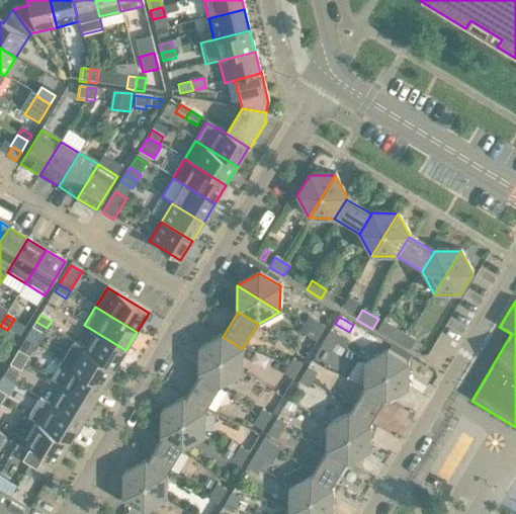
[(31,329),(43,336),(47,328),(36,322),(31,329)]
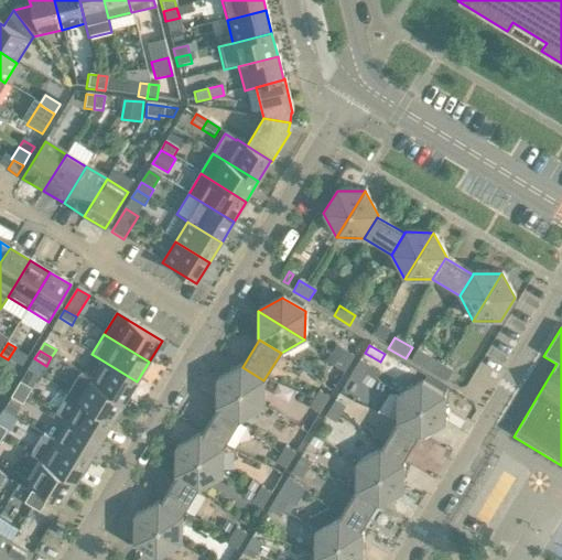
[(410,362),(446,384),(452,374),(415,352),(410,362)]
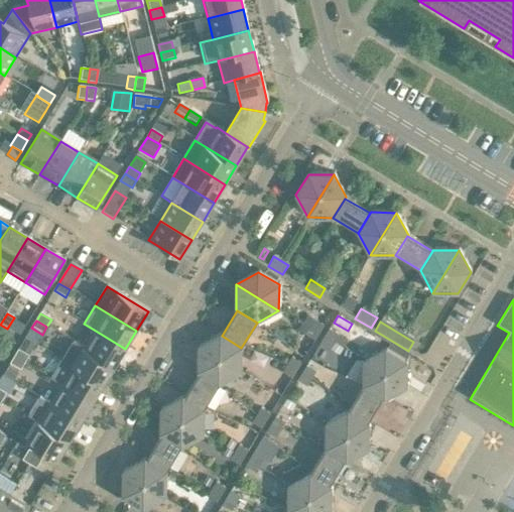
[(323,328),(313,323),(308,330),(318,335),(323,328)]
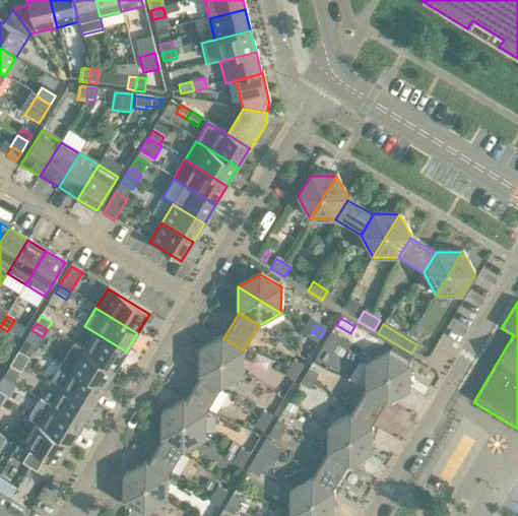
[(94,332),(83,351),(115,371),(126,351),(94,332)]
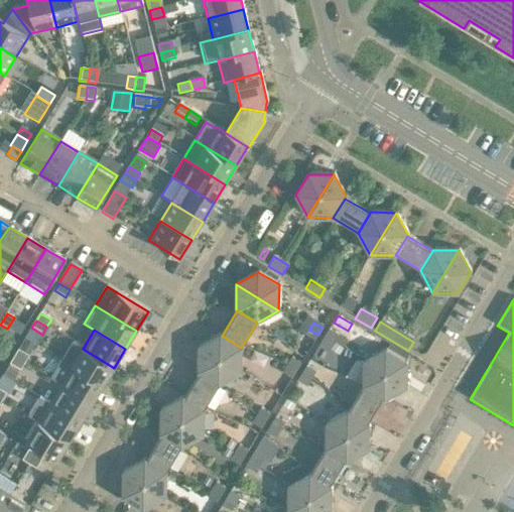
[(304,336),(314,342),(318,335),(308,330),(304,336)]
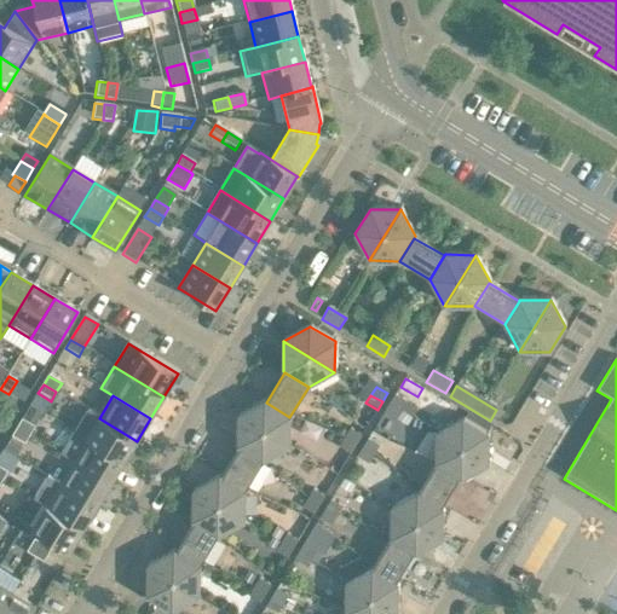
[(405,404),(393,397),(388,405),(401,411),(405,404)]
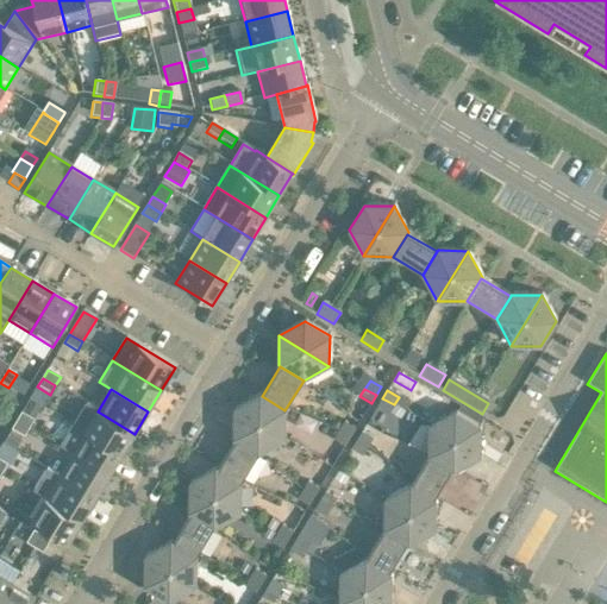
[(260,395),(235,409),(285,438),(285,410),(262,396),(260,395)]
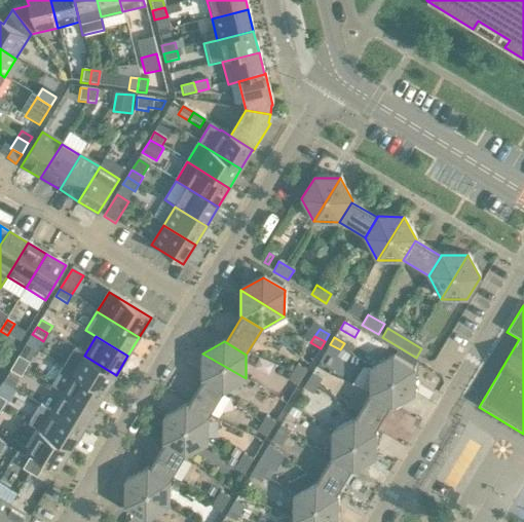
[(326,351),(336,357),(340,349),(330,344),(326,351)]
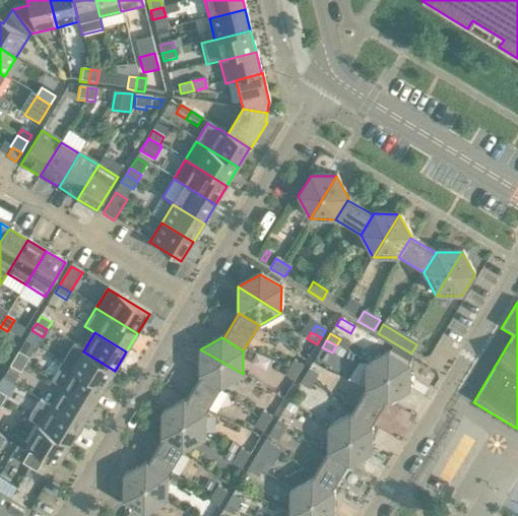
[(62,364),(104,389),(115,371),(83,351),(73,345),(62,364)]
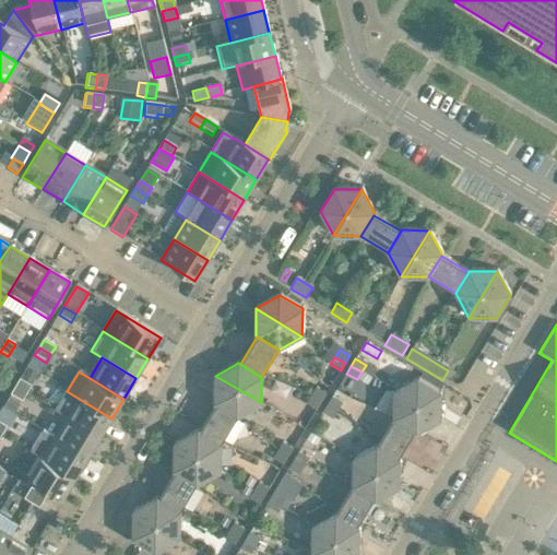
[(214,403),(216,404),(237,417),(261,404),(261,402),(215,376),(214,403)]
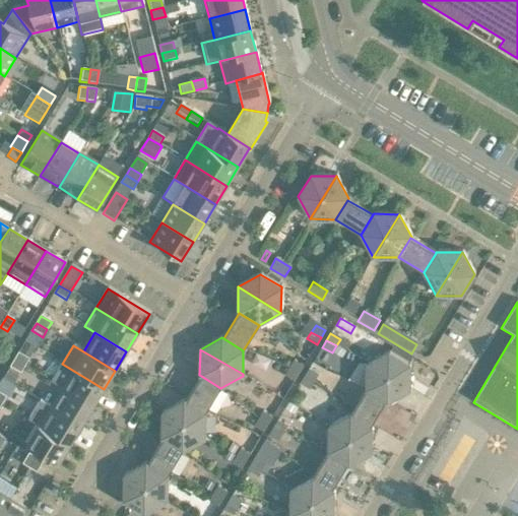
[(389,351),(367,365),(409,390),(410,365),(389,351)]
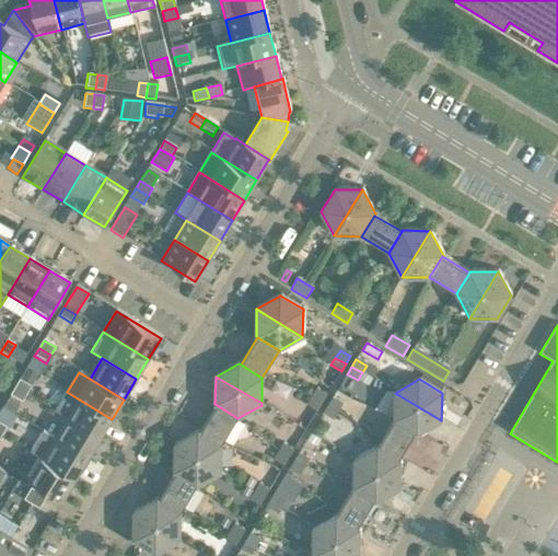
[(31,387),(19,381),(14,389),(26,395),(31,387)]
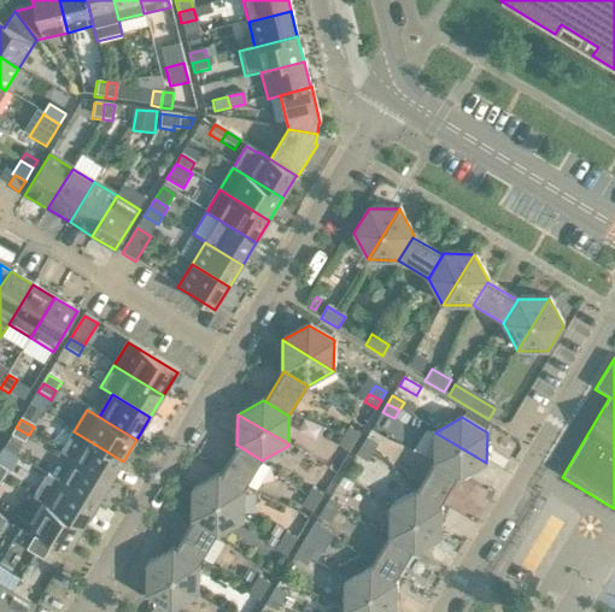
[(11,436),(24,443),(29,435),(16,428),(11,436)]
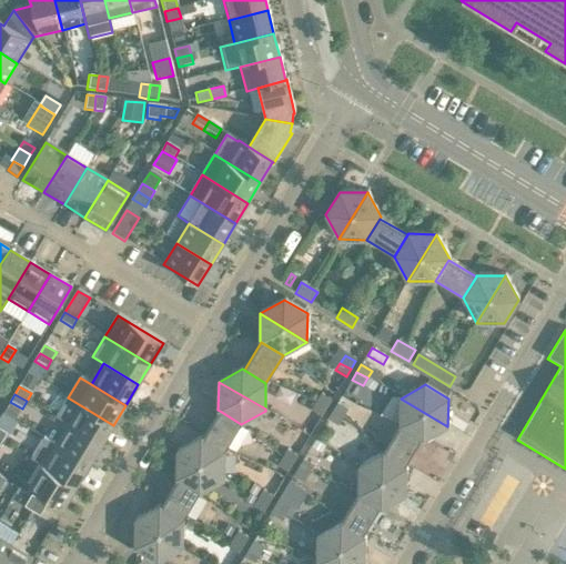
[(330,403),(320,396),(315,404),(325,411),(330,403)]
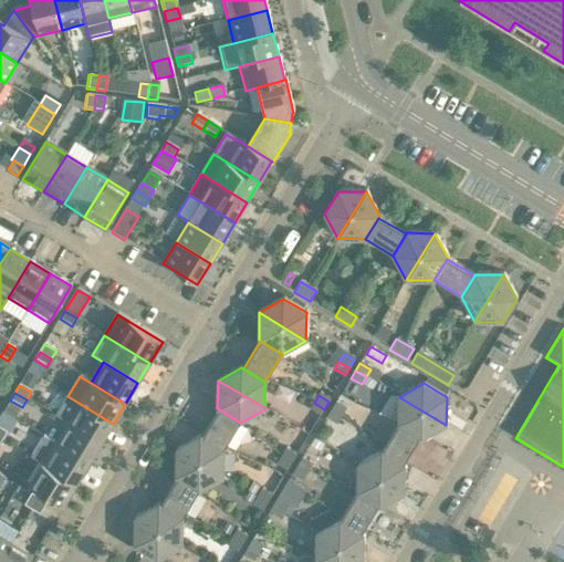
[(55,417),(66,424),(101,445),(113,424),(68,396),(55,417)]
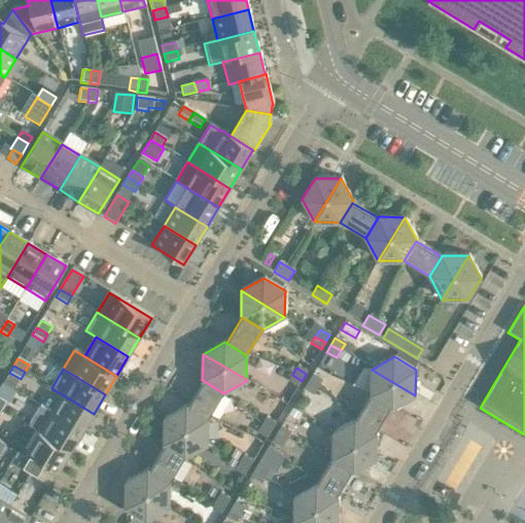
[(372,370),(371,394),(390,408),(392,409),(415,395),(372,370)]
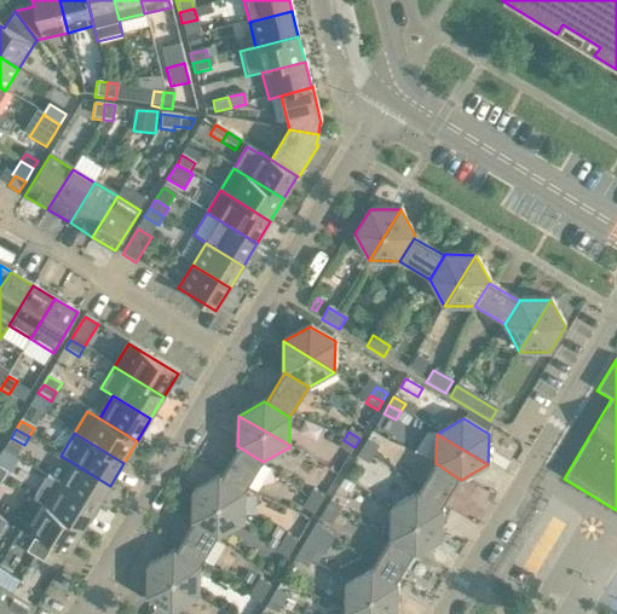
[(338,449),(350,456),(355,447),(344,440),(338,449)]
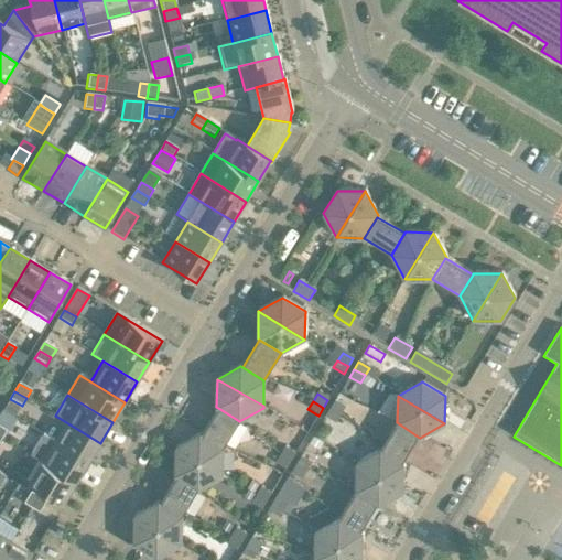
[(9,402),(3,412),(14,419),(20,409),(9,402)]
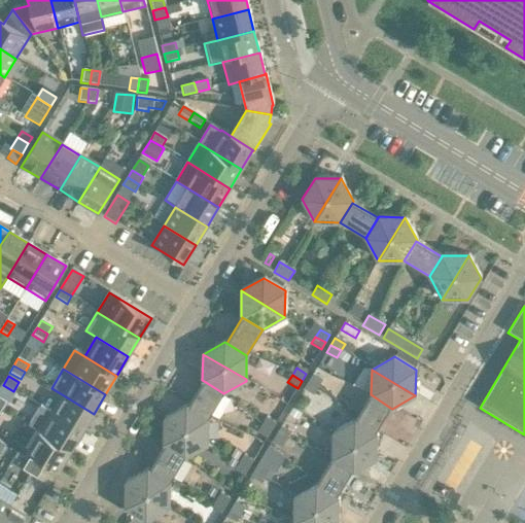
[(321,383),(311,377),(307,384),(317,389),(321,383)]
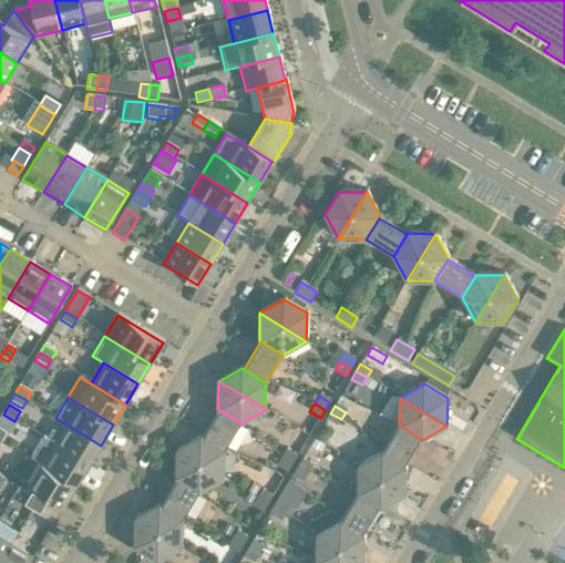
[(219,410),(203,438),(224,451),(240,423),(219,410)]
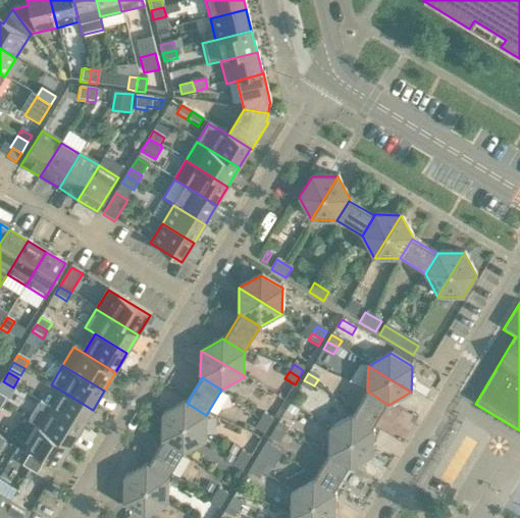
[(300,387),(310,393),(314,385),(304,380),(300,387)]
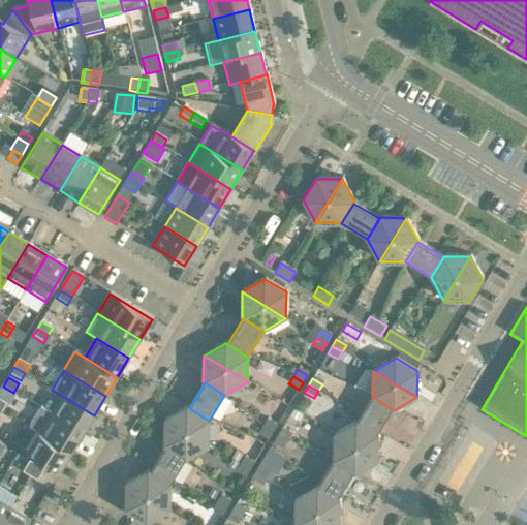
[(51,414),(82,434),(94,415),(62,396),(51,414)]
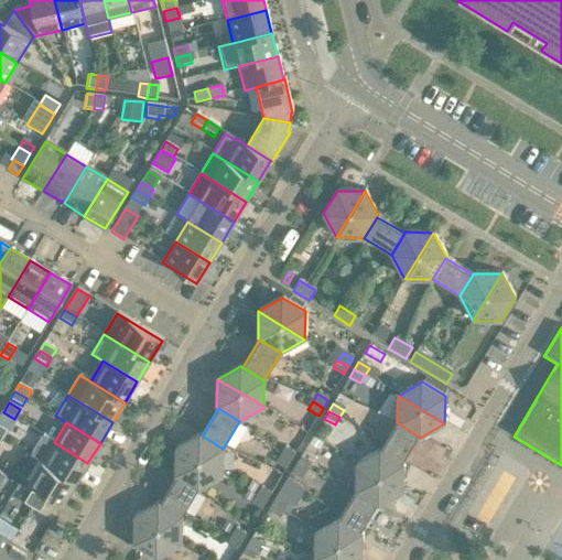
[(401,463),(418,437),(397,422),(380,451),(401,463)]
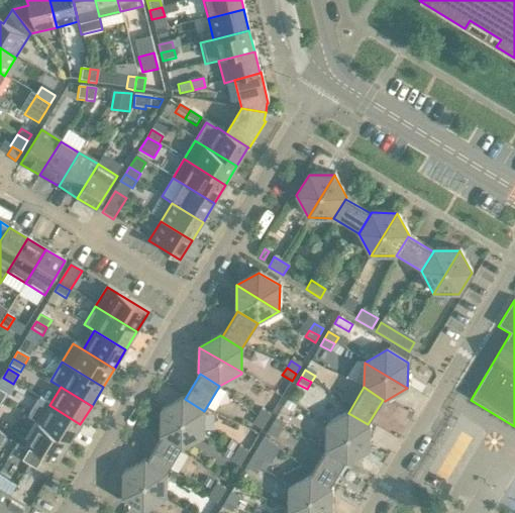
[(203,436),(204,411),(185,399),(183,398),(161,410),(203,436)]
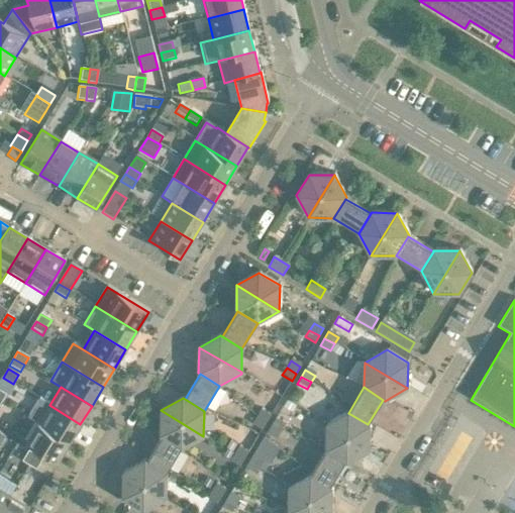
[(38,424),(69,443),(80,424),(49,405),(38,399),(27,418),(38,424)]
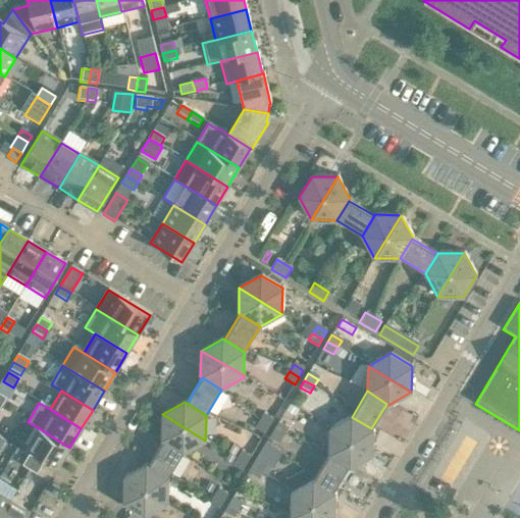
[(185,454),(205,441),(162,414),(162,439),(163,441),(185,454)]
